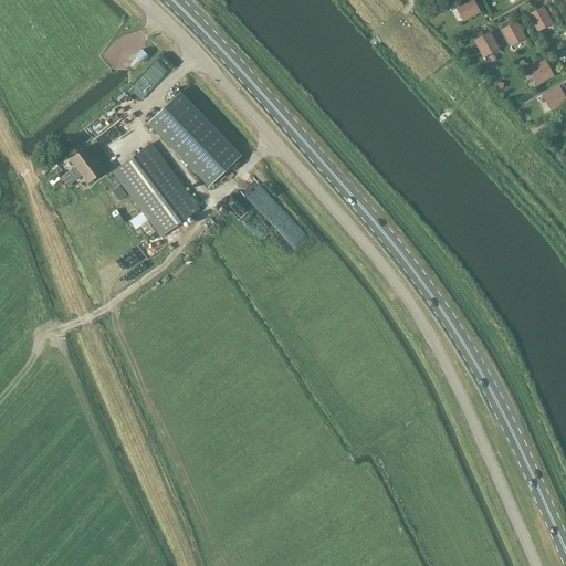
[(464,0),(454,6),(462,21),(479,12),(474,3),(479,0),(478,0),(464,0)]
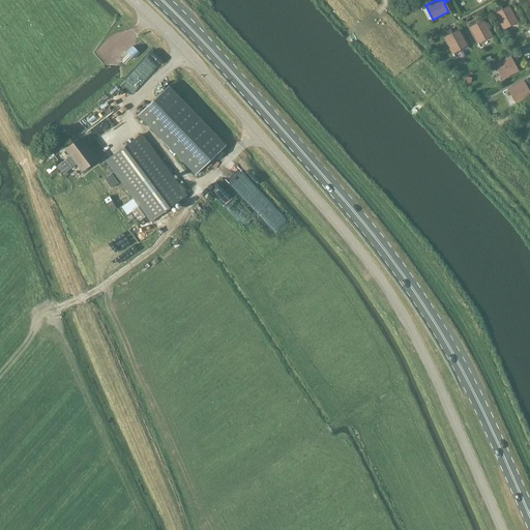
[(517,22),(508,6),(500,11),(497,7),(492,10),(494,15),(502,30),(517,22)]
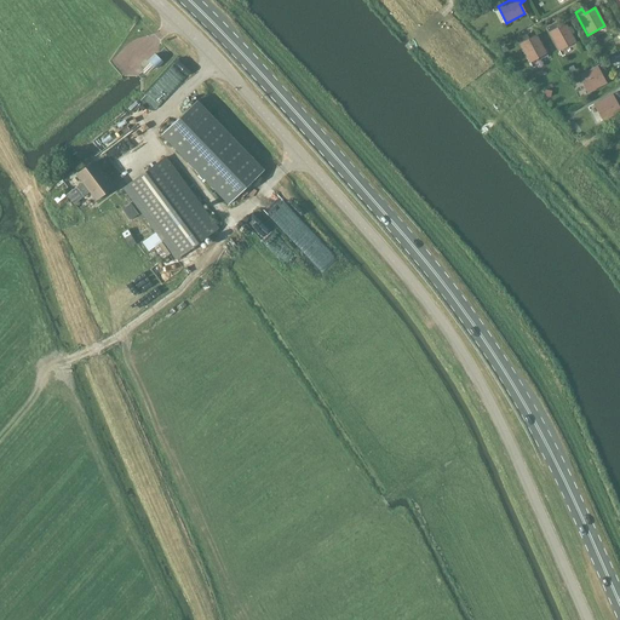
[(575,42),(566,24),(555,29),(552,24),(546,28),(549,33),(558,51),(575,42)]
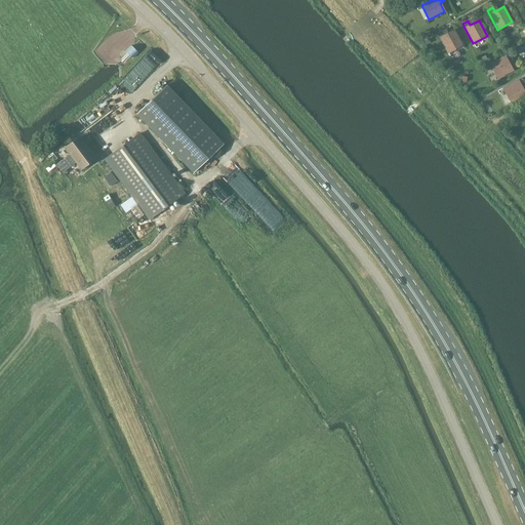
[(462,45),(454,30),(445,35),(443,31),(438,34),(440,38),(448,53),(462,45)]
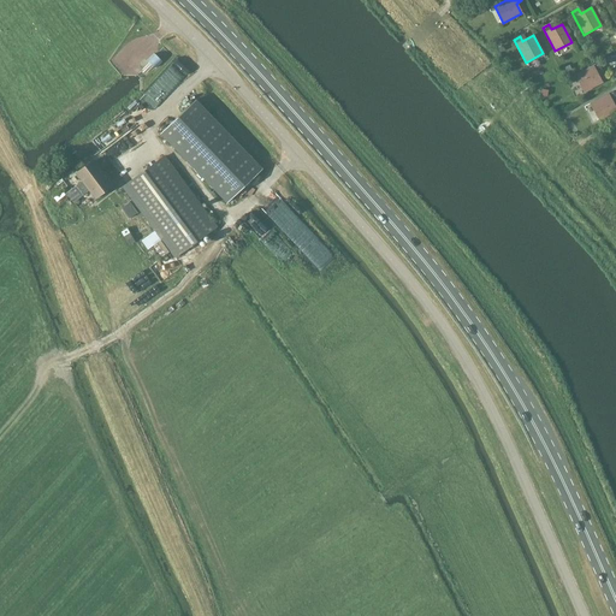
[(153,53),(146,60),(154,69),(161,61),(153,53)]
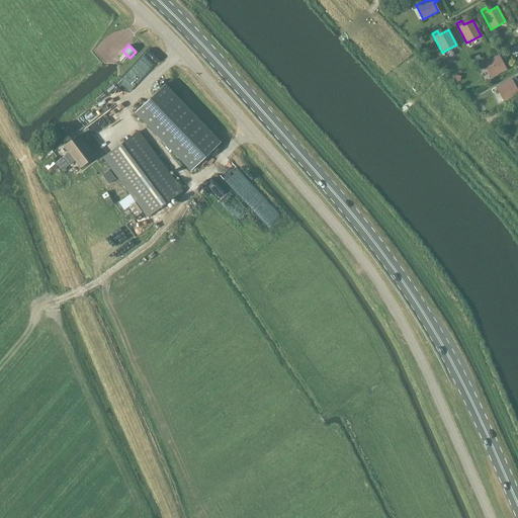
[(483,64),(491,78),(506,70),(501,61),(505,59),(502,54),(498,56),(483,64)]
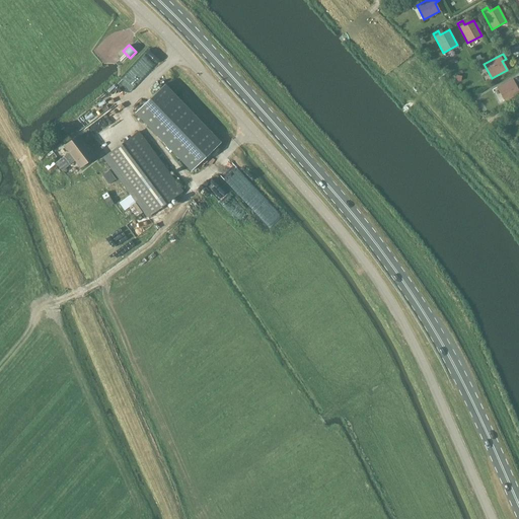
[(497,87),(502,97),(504,101),(518,93),(518,91),(515,84),(518,82),(516,77),(512,79),(497,87)]
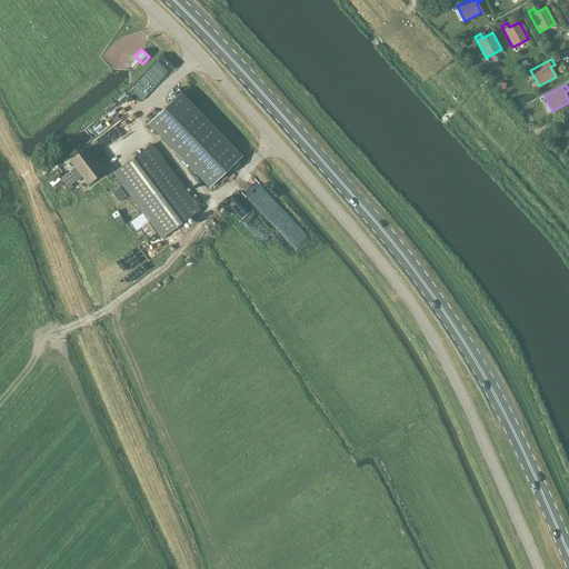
[(180,92),(165,107),(148,123),(209,188),(242,157),(180,92)]
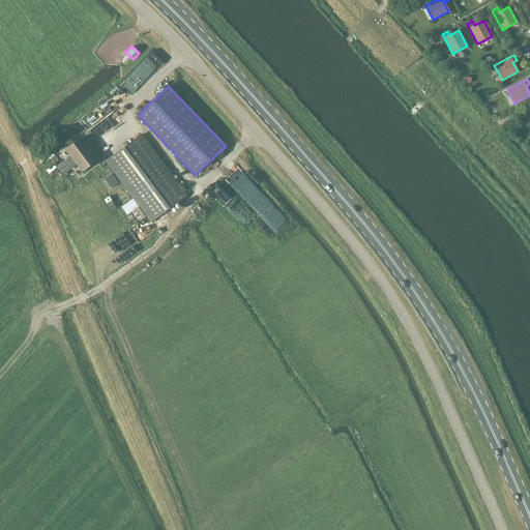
[(106,162),(150,223),(186,196),(141,135),(106,162)]
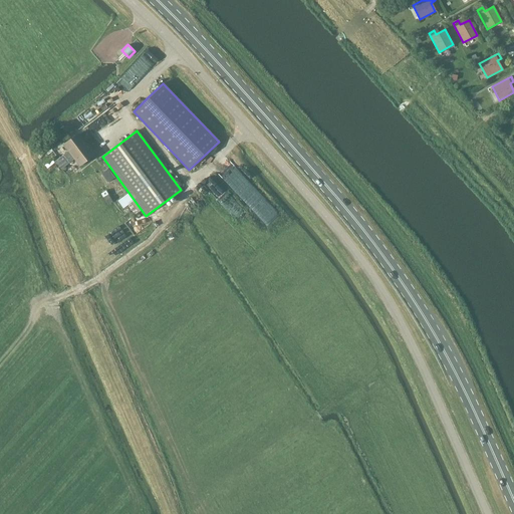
[(93,156),(77,135),(63,145),(68,152),(55,161),(61,170),(74,160),(79,166),(93,156)]
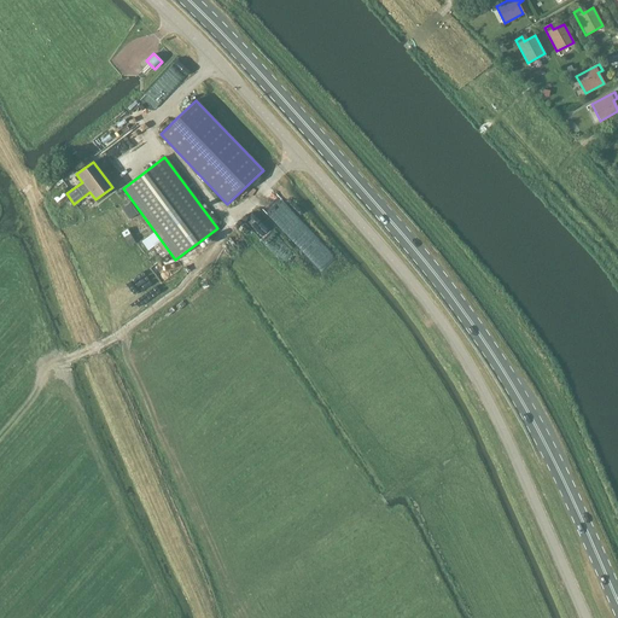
[(121,209),(129,220),(138,214),(129,203),(121,209)]
